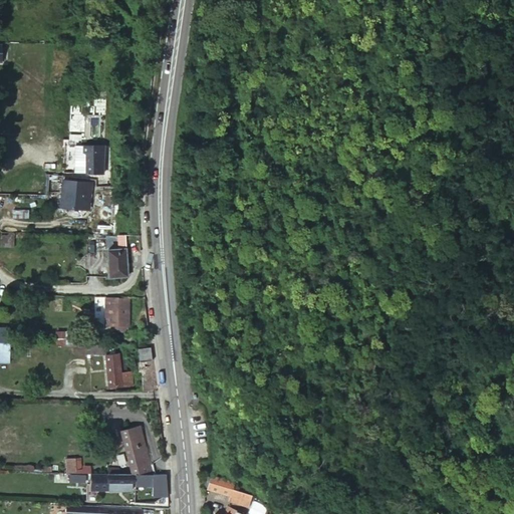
[(107,149),(87,150),(84,150),(85,177),(108,176),(107,149)]
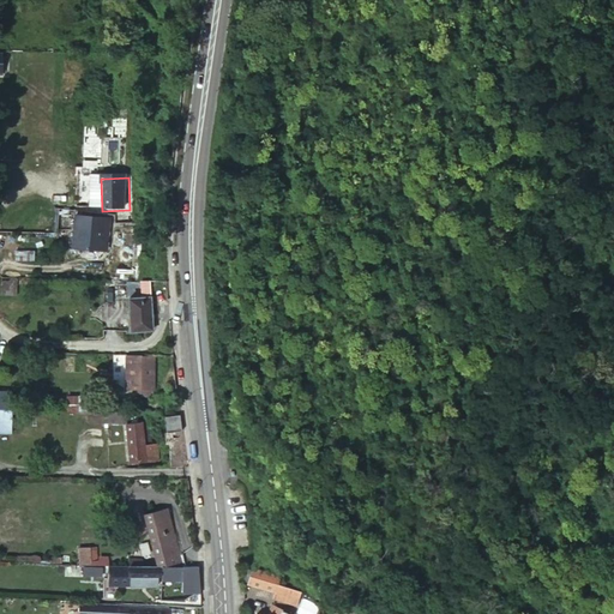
[(114,221),(78,220),(77,253),(113,254),(114,221)]
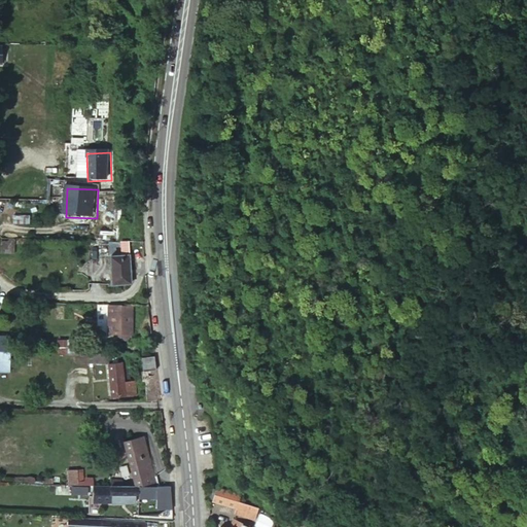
[(139,205),(147,205),(147,192),(138,194),(139,205)]
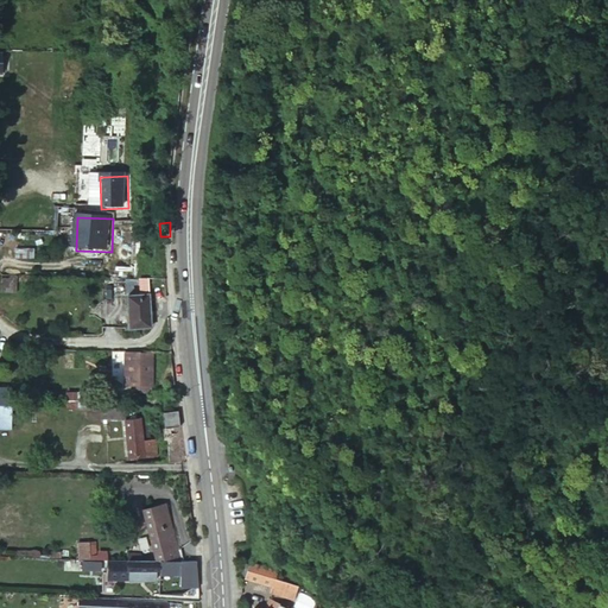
[(25,283),(11,283),(11,301),(25,301),(25,283)]
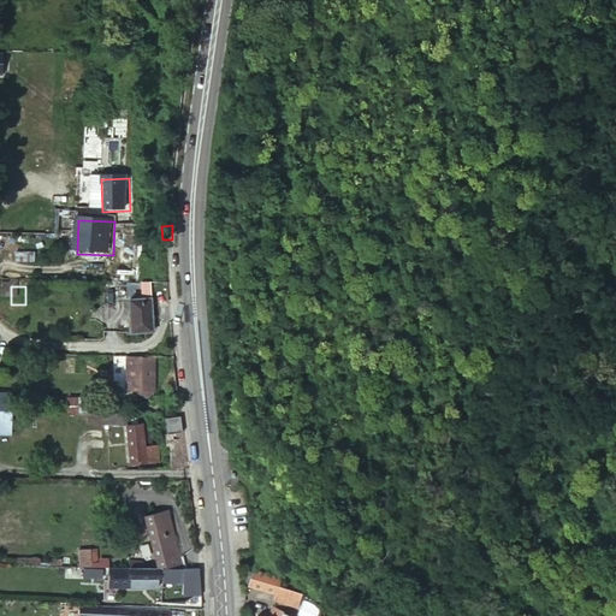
[(160,342),(157,303),(138,306),(141,343),(160,342)]
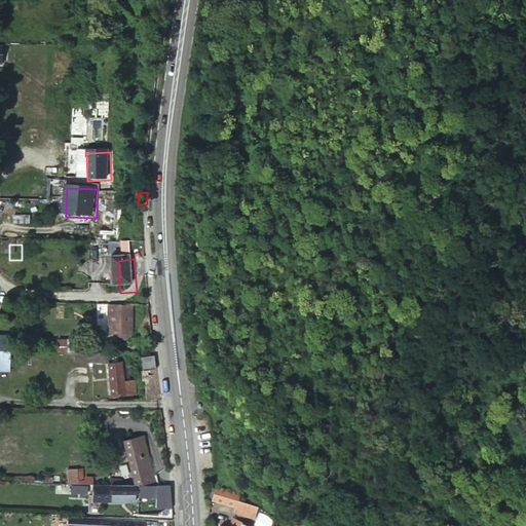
[(113,335),(113,313),(101,313),(102,334),(107,334),(110,342),(124,342),(124,335),(113,335)]
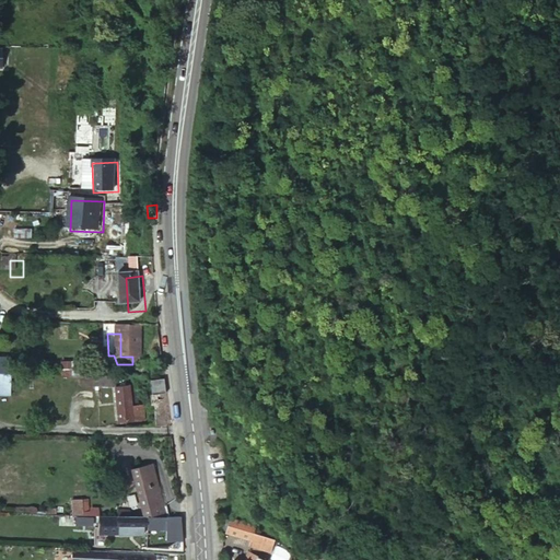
[(132,334),(120,334),(120,357),(132,357),(132,334)]
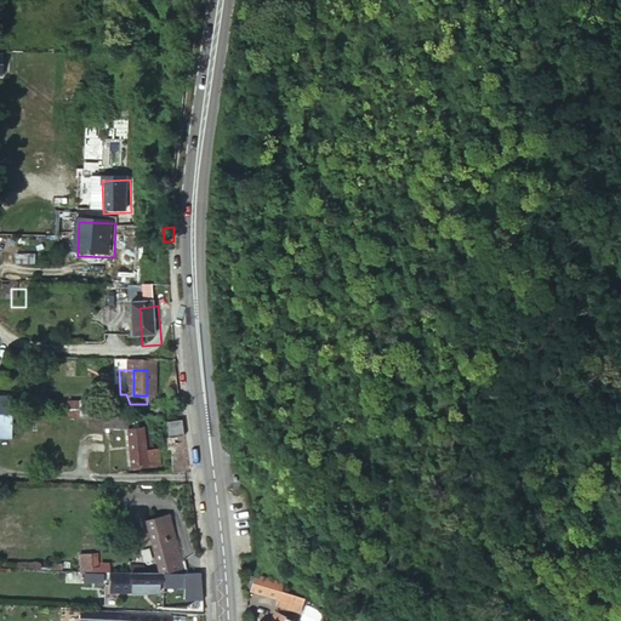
[(66,416),(79,417),(80,402),(67,400),(66,416)]
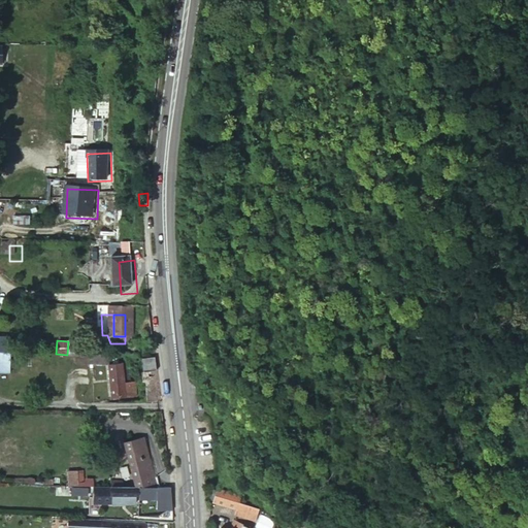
[(120,362),(121,357),(92,358),(92,361),(93,369),(102,368),(103,363),(120,362)]
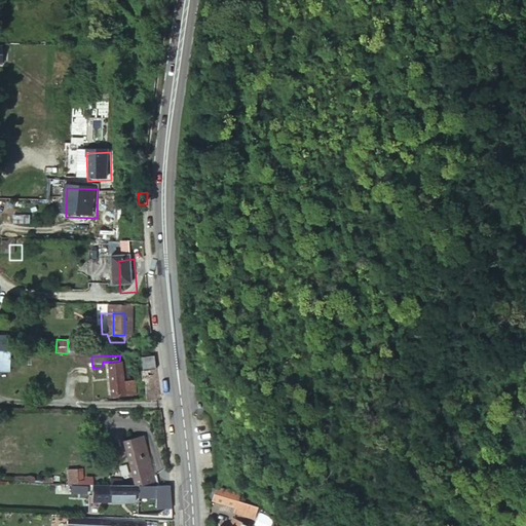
[(154,367),(153,360),(144,360),(144,368),(154,367)]
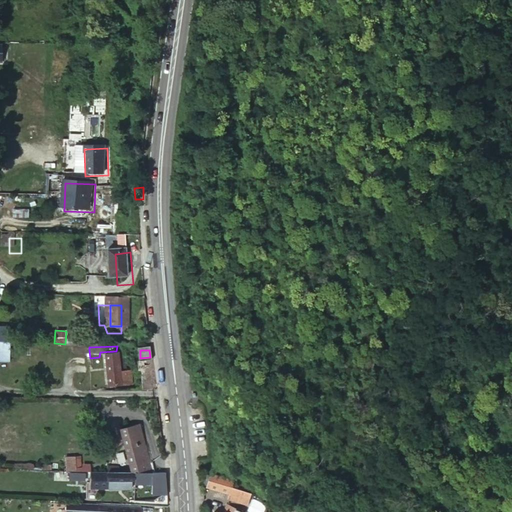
[(117,362),(117,355),(107,356),(110,389),(131,388),(130,371),(122,372),(122,362),(117,362)]
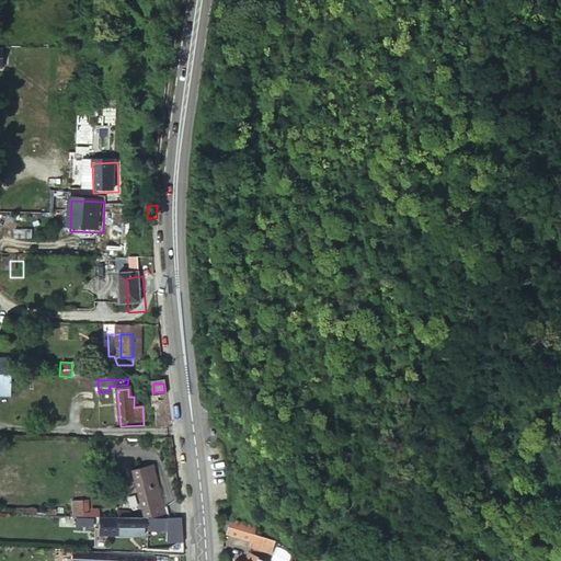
[(151,493),(158,492),(155,468),(147,469),(151,493)]
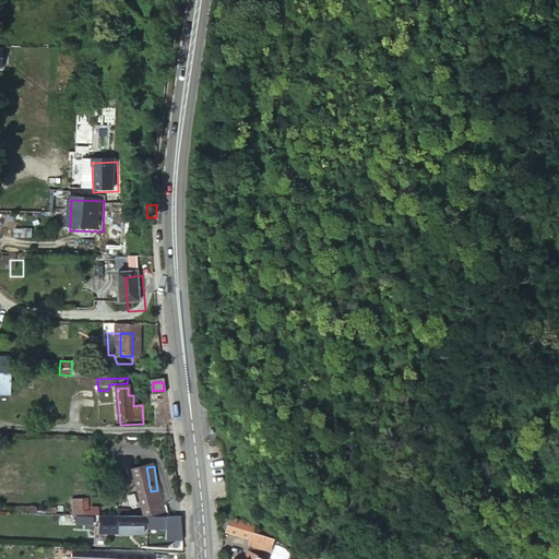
[(131,471),(140,513),(146,513),(156,513),(155,504),(159,503),(157,490),(151,491),(146,467),(131,471)]
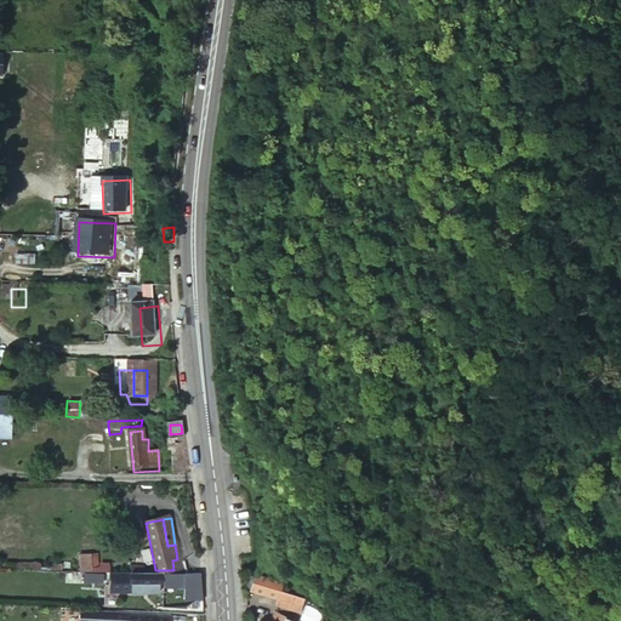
[(91,568),(91,557),(91,553),(81,554),(81,571),(91,571),(91,568)]
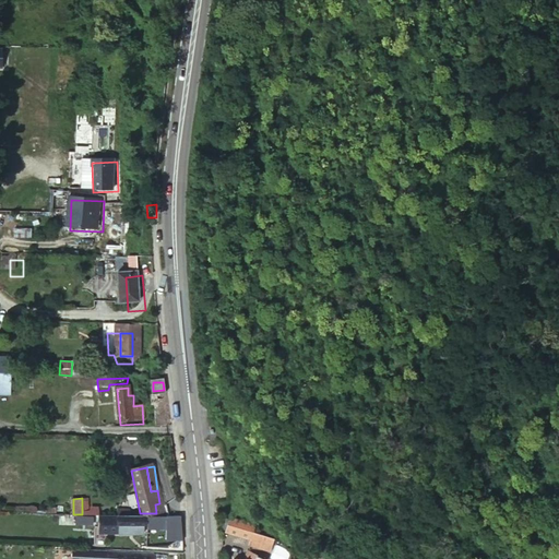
[(140,513),(98,515),(98,525),(144,524),(147,524),(146,513),(140,513)]
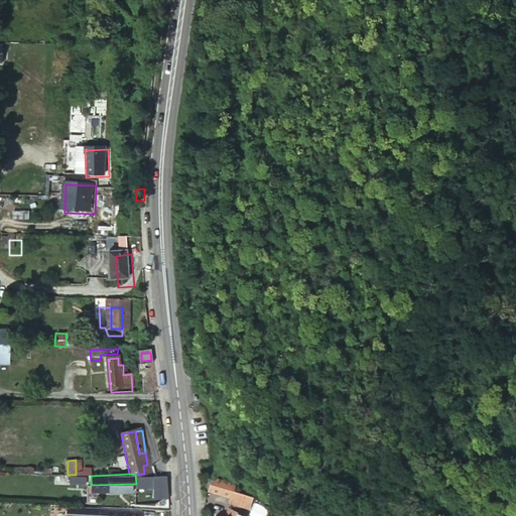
[(151,487),(150,474),(144,474),(135,474),(136,484),(136,486),(136,488),(151,487)]
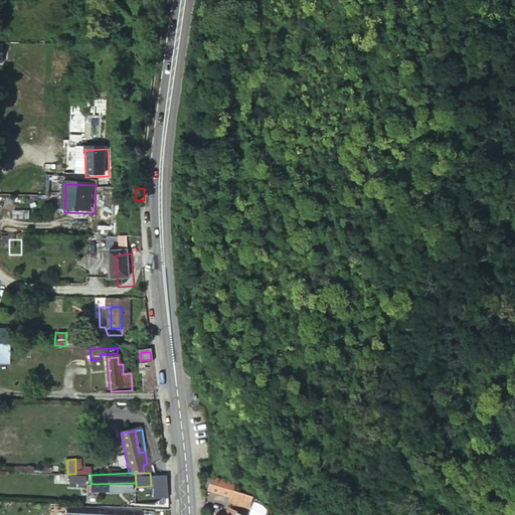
[(69,485),(88,484),(88,476),(69,476),(69,485)]
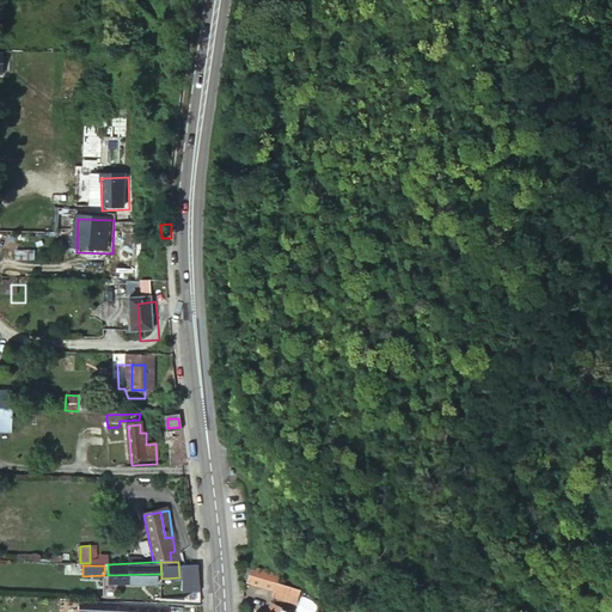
[(273,592),(275,583),(277,576),(257,570),(251,585),(273,592)]
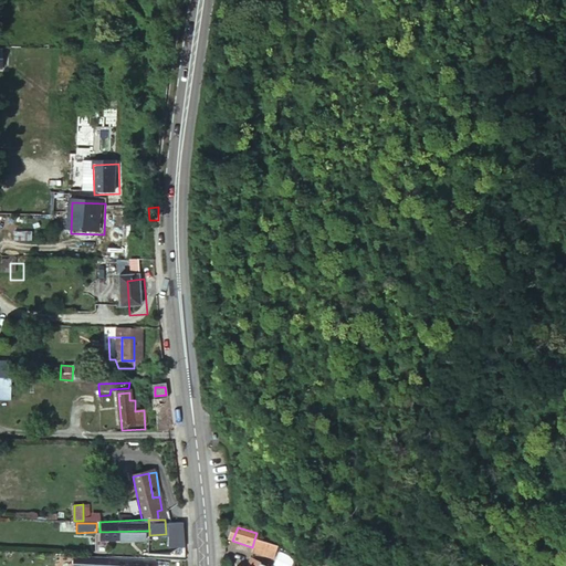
[(146,531),(100,532),(100,541),(146,538),(146,533),(149,533),(149,531),(146,531)]
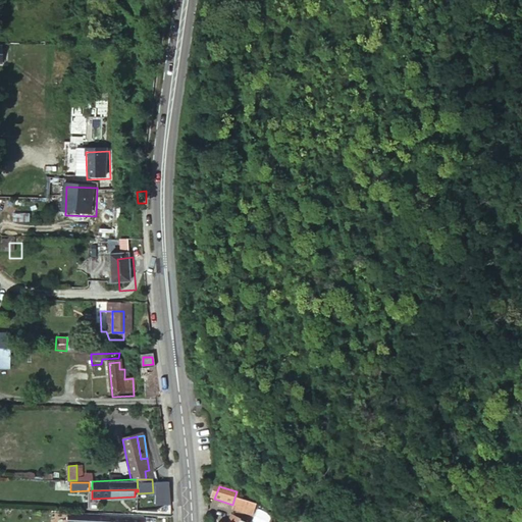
[(259,504),(235,498),(232,505),(230,509),(255,516),(259,504)]
